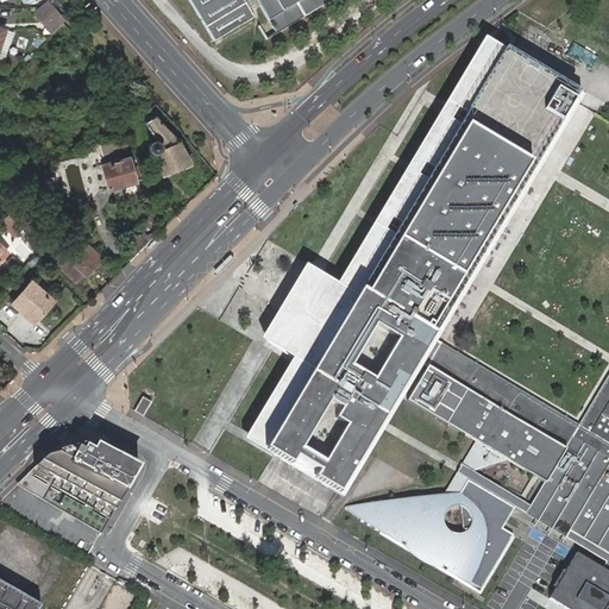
[(50,0),(38,11),(50,26),(63,16),(50,0)]
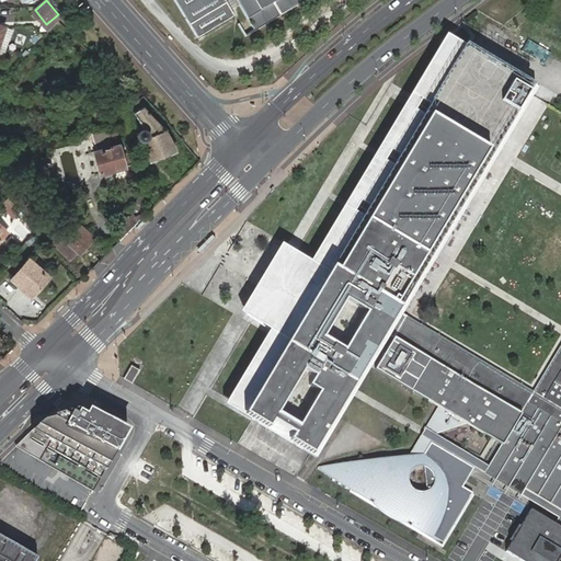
[(174,0),(191,26),(228,4),(225,0),(237,0),(256,31),(282,15),(274,3),(279,0),(174,0)]
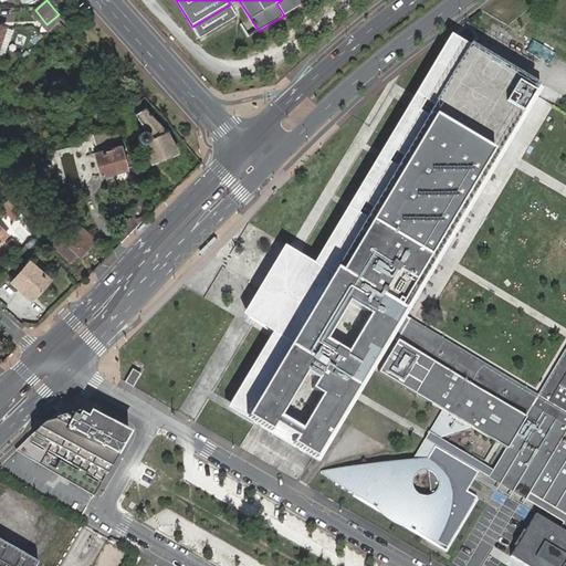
[(46,24),(50,28),(62,19),(59,14),(46,24)]
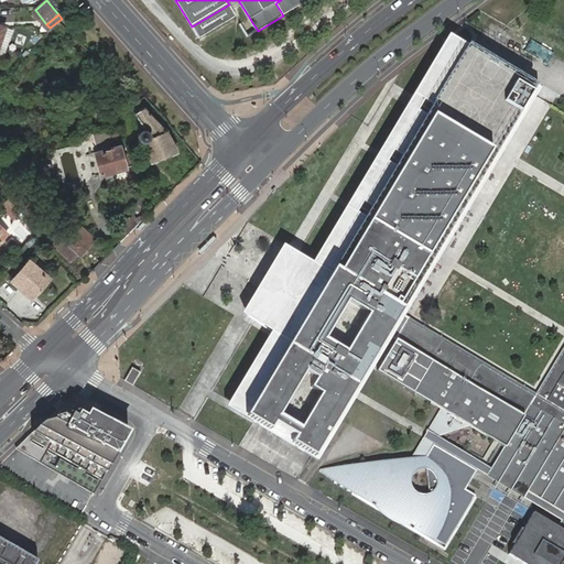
[(0,61),(10,30),(4,28),(0,40),(0,61)]
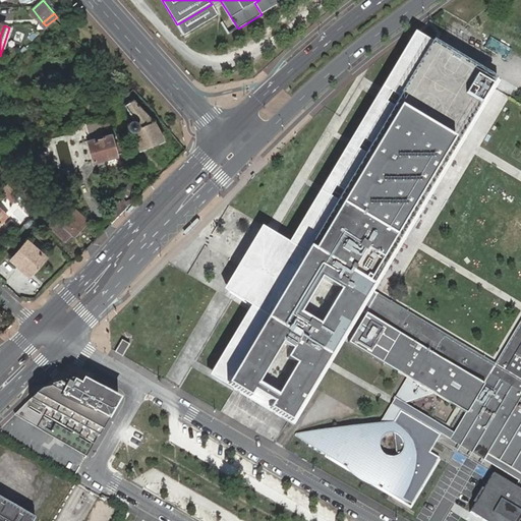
[(288,245),(259,229),(222,292),(249,307),(205,383),(284,429),(368,287),(491,79),(413,33),(288,245)]
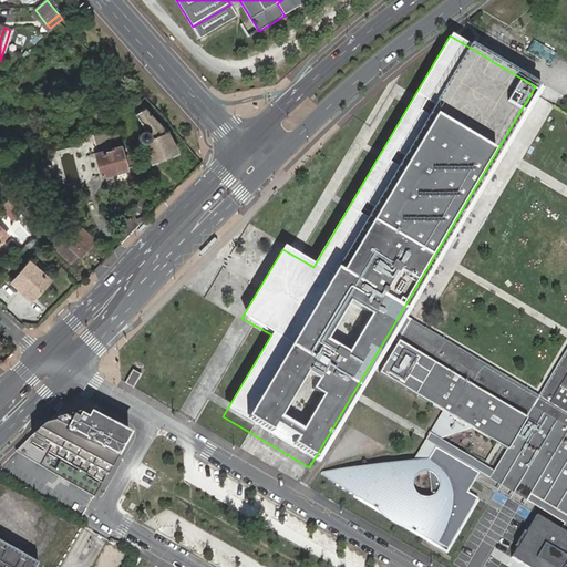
[(121,92),(124,88),(103,68),(100,72),(121,92)]
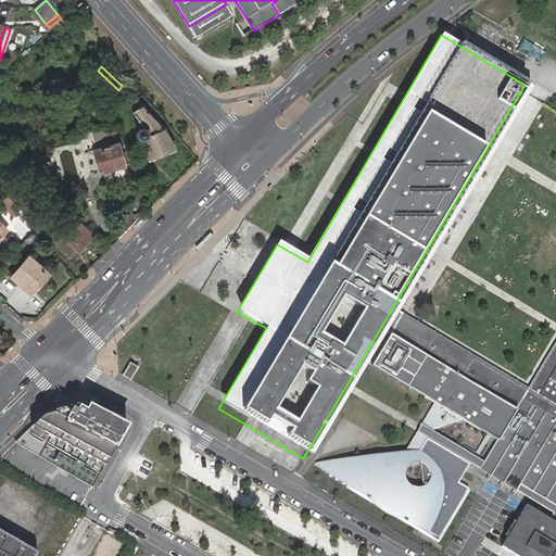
[(138,137),(148,159),(172,148),(161,125),(142,106),(130,110),(138,128),(137,128),(135,128),(134,128),(133,129),(133,130),(133,131),(133,133),(133,134),(134,136),(136,137),(137,137),(138,137)]
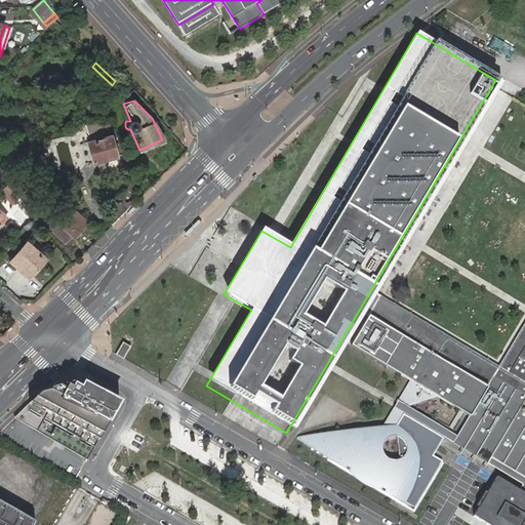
[(102,120),(85,124),(89,140),(87,142),(93,162),(116,156),(111,135),(106,136),(102,120)]
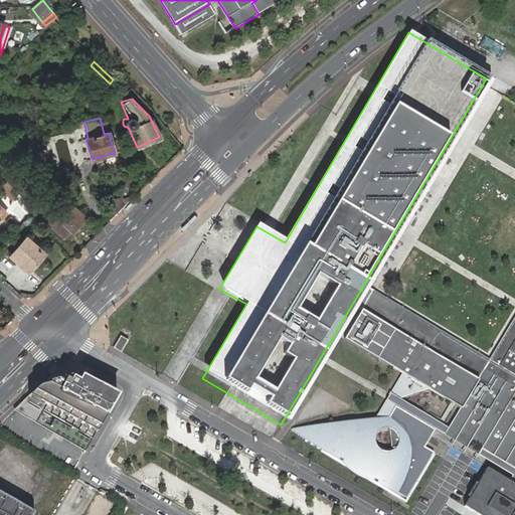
[(133,149),(137,147),(128,127),(127,127),(126,127),(123,129),(133,149)]
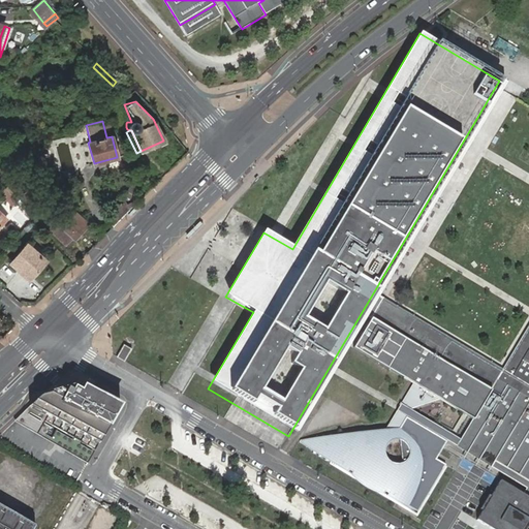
[(8,185),(20,196),(26,190),(10,175),(7,178),(4,175),(1,178),(8,185)]
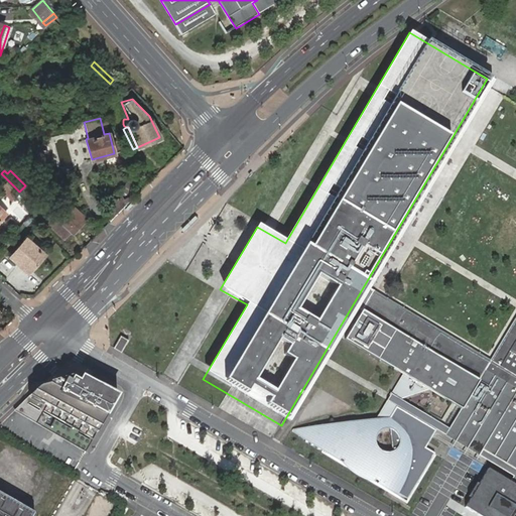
[(8,180),(1,187),(13,199),(17,195),(19,191),(8,180)]
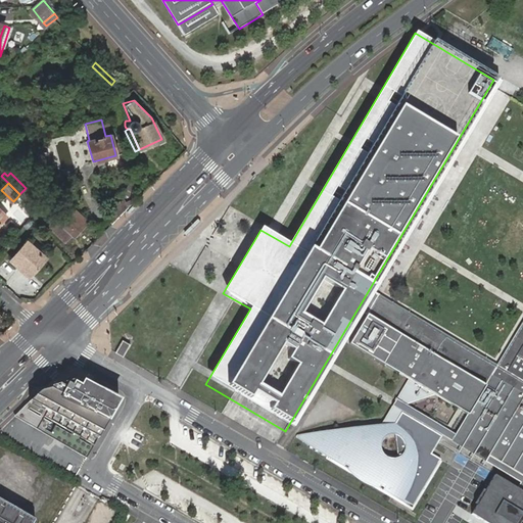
[(76,239),(89,224),(75,209),(64,222),(57,215),(47,225),(66,243),(72,236),(76,239)]
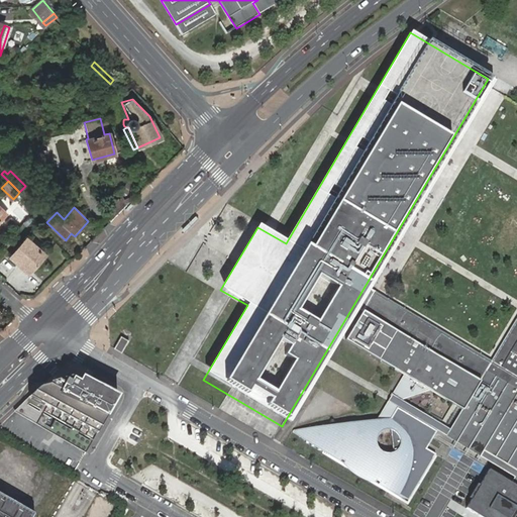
[(98,234),(102,230),(97,226),(93,230),(98,234)]
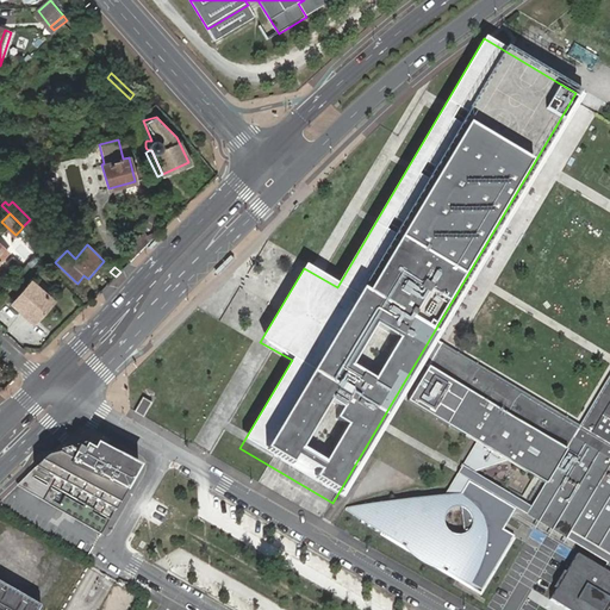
[(36,323),(54,303),(31,282),(13,303),(36,323)]
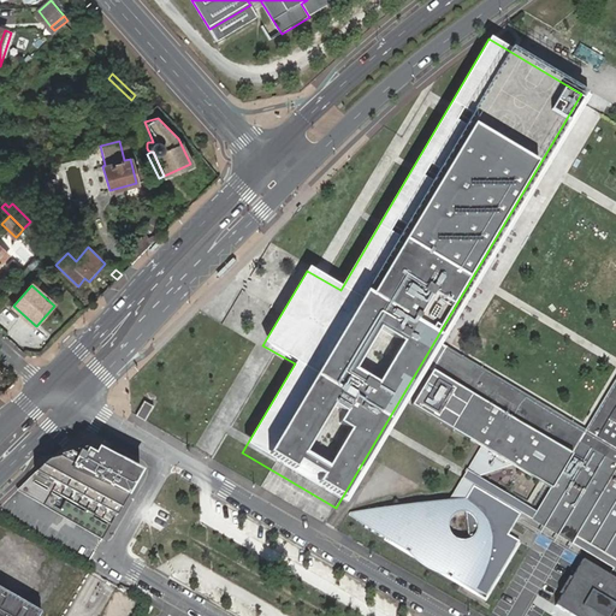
[(446,347),(436,339),(420,365),(432,372),(446,347)]
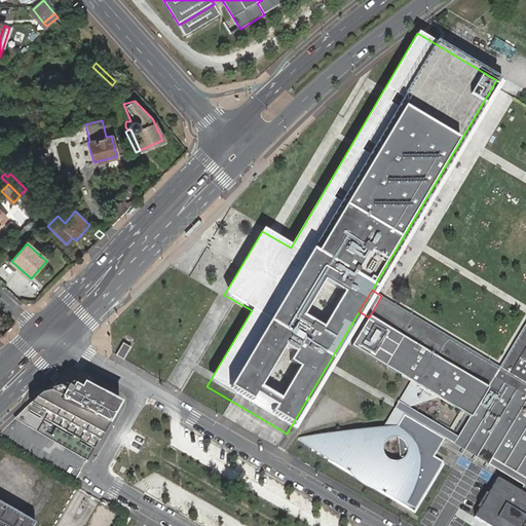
[(395,408),(382,427),(379,427),(346,430),(317,434),(299,438),(298,440),(298,441),(414,509),(443,462),(434,456),(444,438),(404,414),(408,407),(437,398),(471,416),(458,437),(525,477),(525,322),(499,367),(381,296),(369,317),(352,346),(411,381),(399,401),(395,408)]
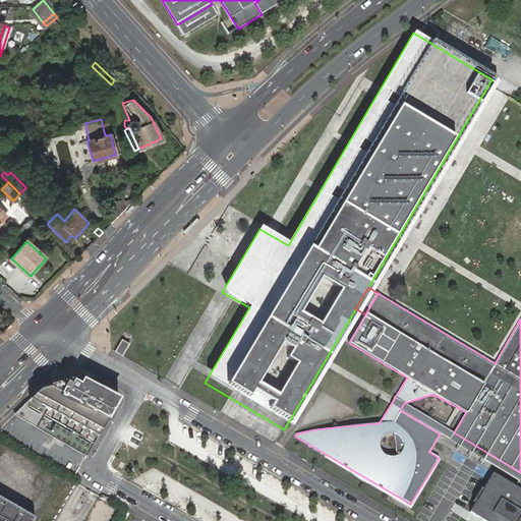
[(4,324),(9,329),(15,323),(9,317),(4,324)]
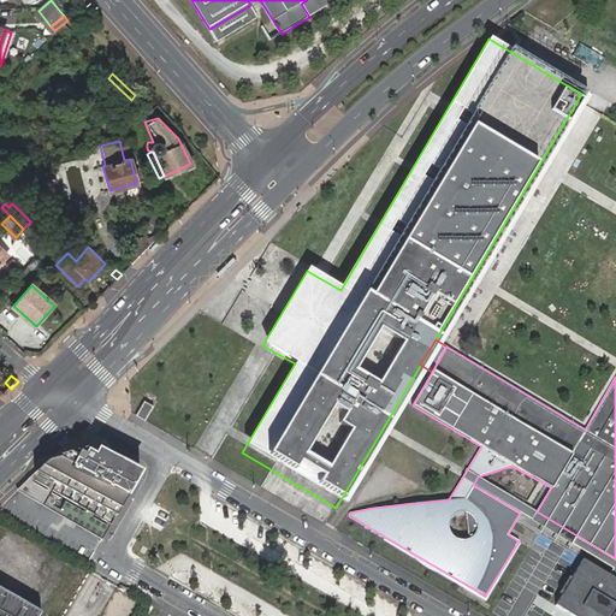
[(147,421),(157,406),(144,400),(136,415),(147,421)]
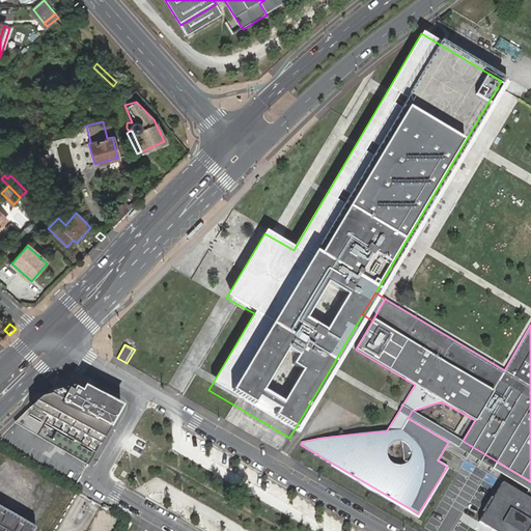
[(114,411),(80,392),(77,396),(71,393),(68,397),(64,395),(62,397),(62,396),(60,399),(57,406),(50,401),(46,399),(36,401),(24,413),(92,454),(115,416),(114,411)]
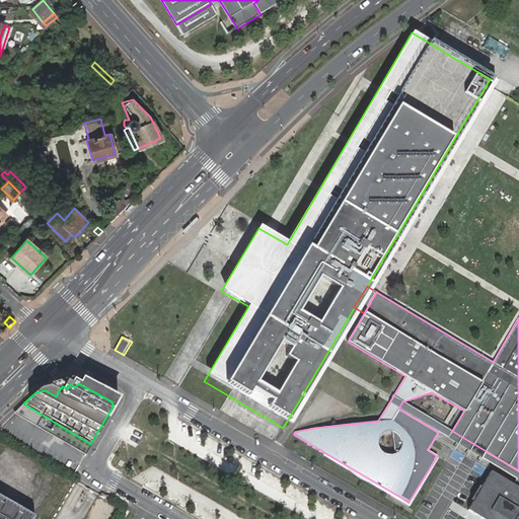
[(56,396),(59,390),(55,387),(54,389),(51,388),(49,392),(56,396)]
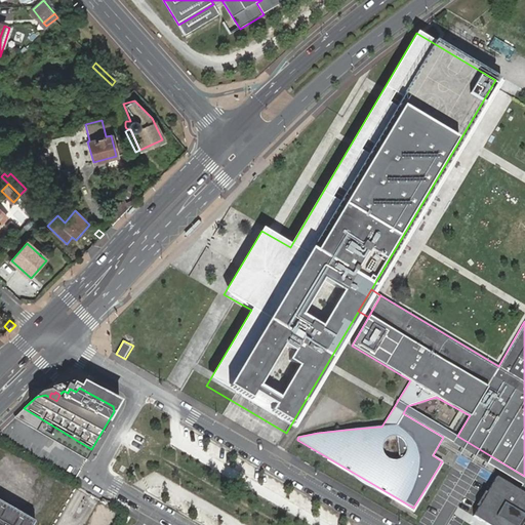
[(457,436),(407,406),(403,413),(443,437),(499,471),(503,463),(457,436)]
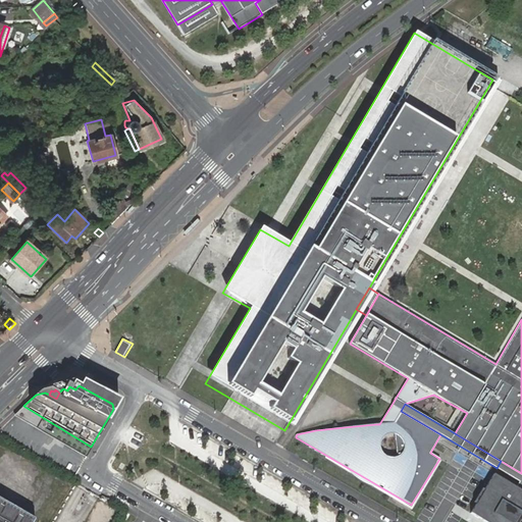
[(91,447),(23,406),(10,419),(82,462),(91,447)]
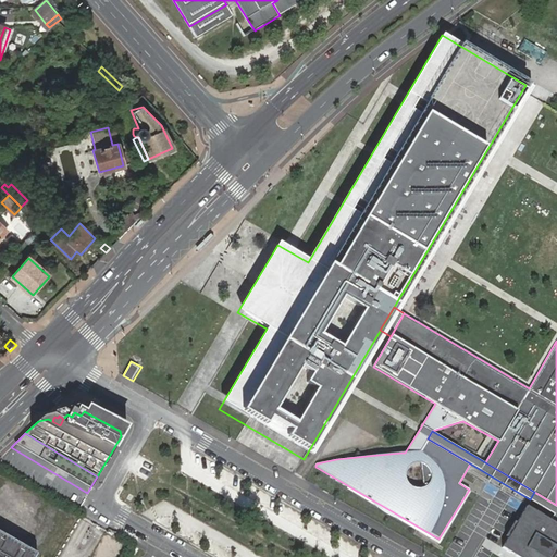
[(556,556),(556,522),(527,505),(517,522),(514,521),(505,535),(508,536),(502,547),(519,556),(522,553),(529,556),(556,556)]
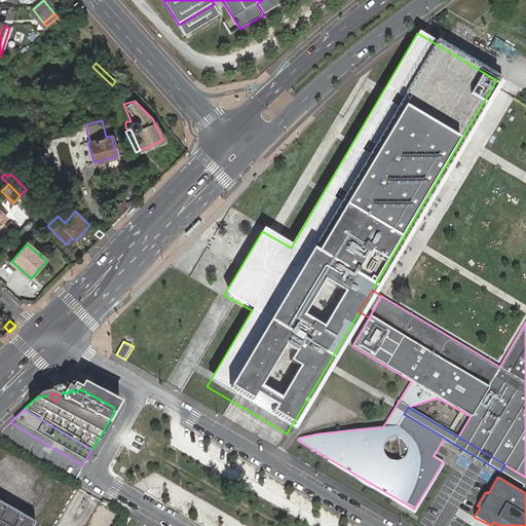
[(23,525),(0,513),(0,525),(23,525)]
